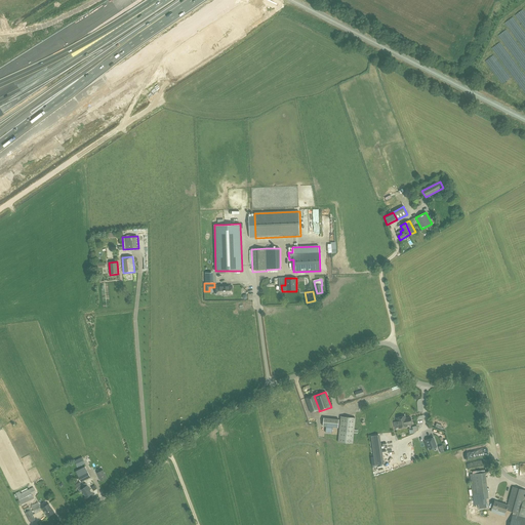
[(314,396),(306,399),(311,412),(319,409),(314,396)]
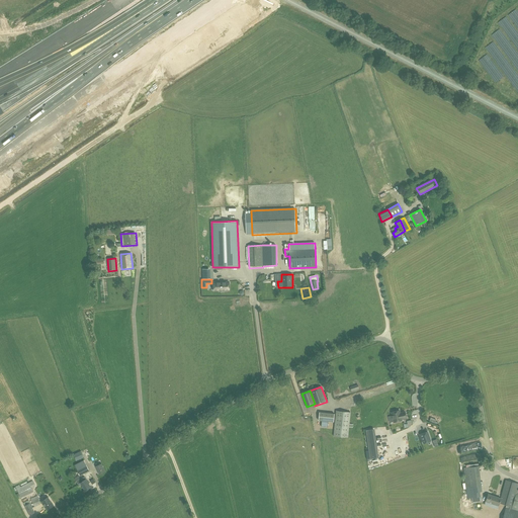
[(392,412),(394,423),(403,421),(403,420),(408,419),(406,411),(401,412),(401,410),(392,412)]
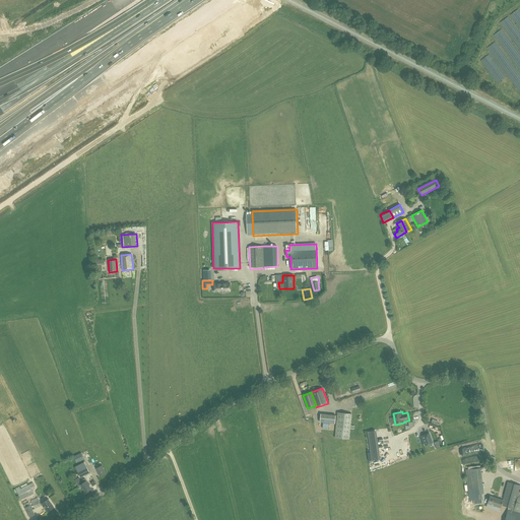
[(335,438),(349,439),(351,414),(337,412),(335,438)]
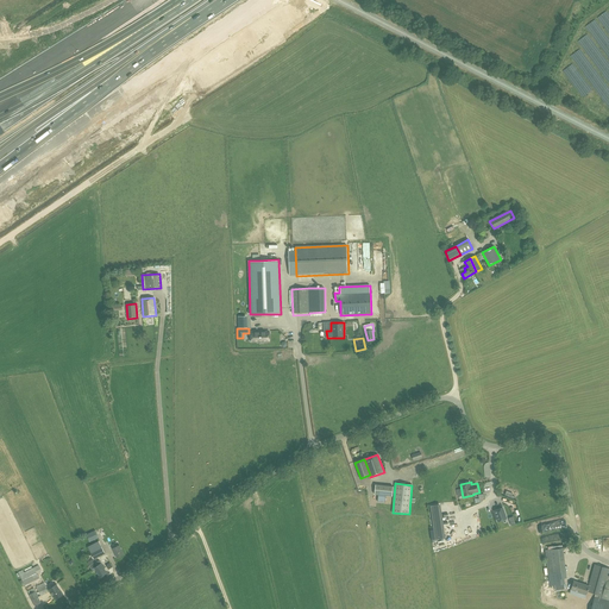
[(378,502),(385,503),(385,496),(391,496),(393,487),(380,485),(375,484),(374,495),(378,495),(378,502)]
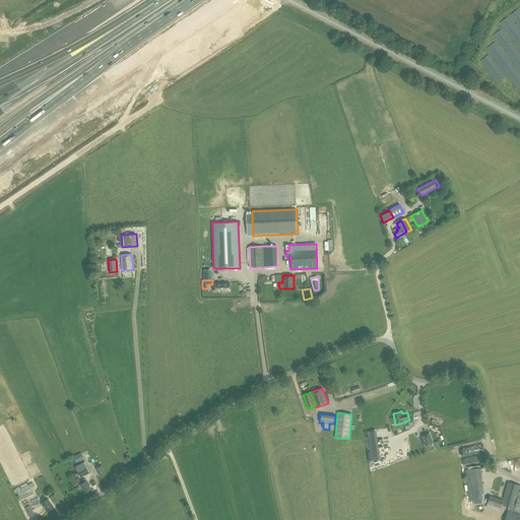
[(380,460),(376,431),(368,432),(372,461),(380,460)]
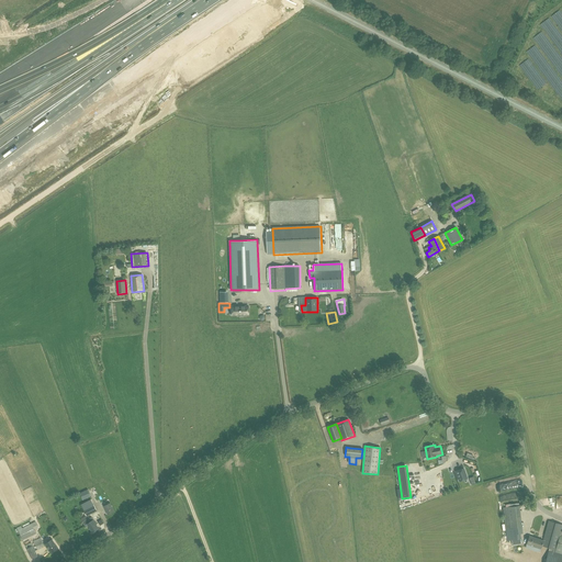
[(468,480),(463,469),(456,471),(459,482),(468,480)]
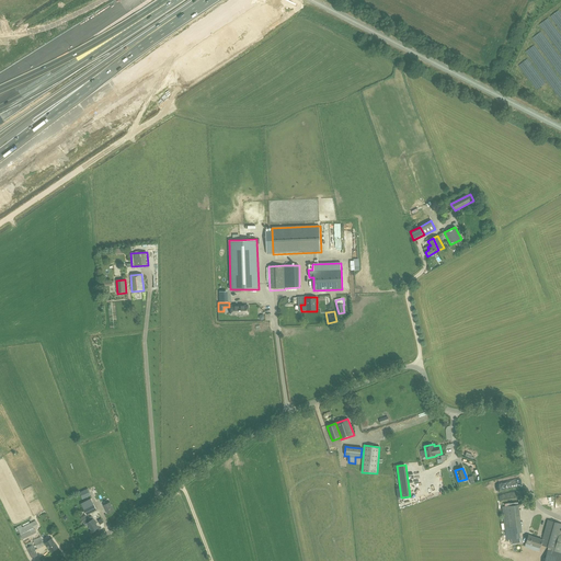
[(87,515),(96,510),(91,499),(81,503),(87,515)]
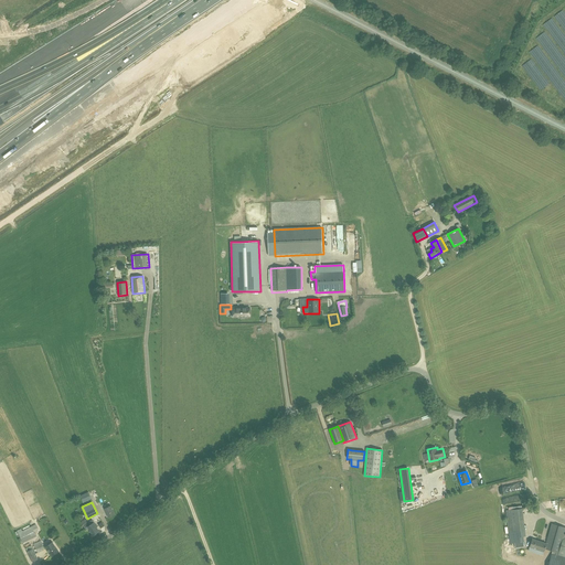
[(110,505),(104,509),(108,518),(115,514),(110,505)]
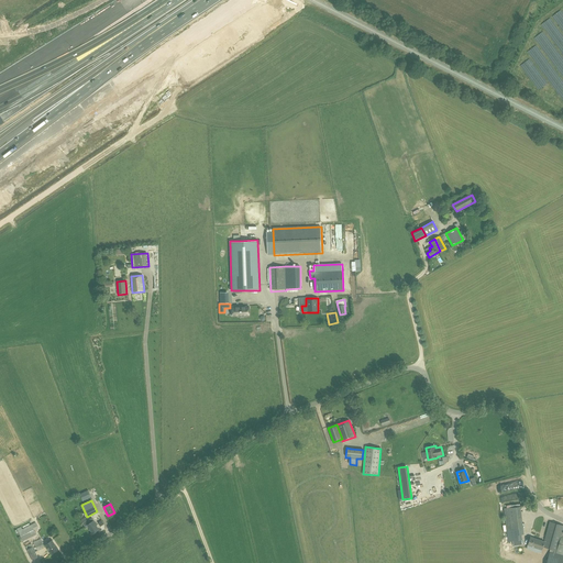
[(520,507),(504,508),(506,530),(523,529),(520,507)]
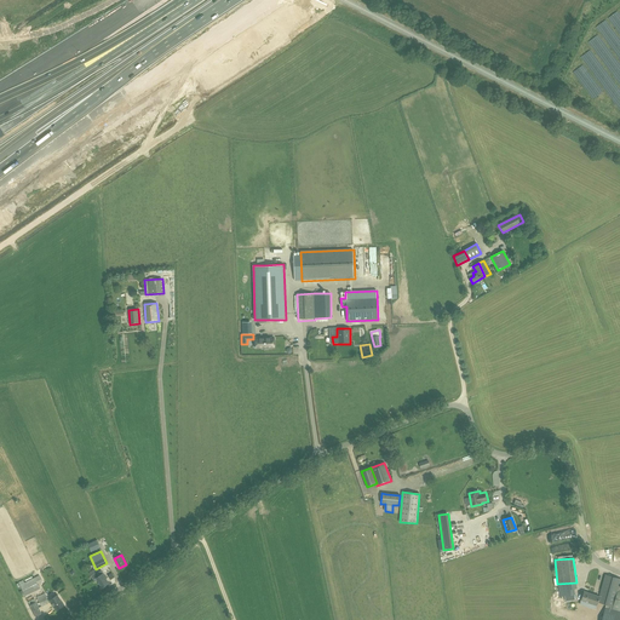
[(103,573),(103,574),(101,570),(97,573),(96,573),(91,575),(93,580),(96,579),(102,587),(109,583),(105,578),(107,578),(103,573)]
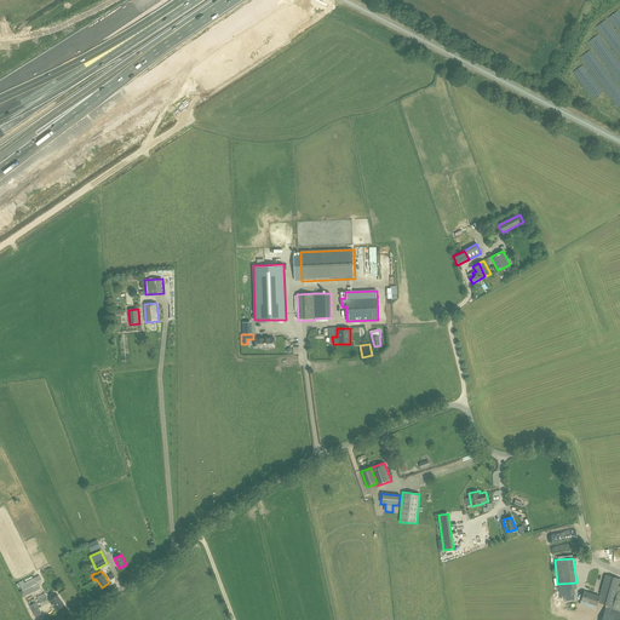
[(600,596),(598,602),(613,607),(612,609),(619,610),(619,589),(619,585),(619,578),(606,574),(600,596)]
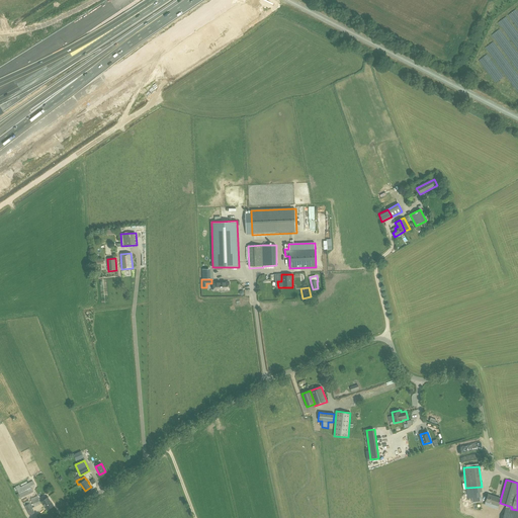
[(16,487),(21,498),(33,492),(31,488),(35,486),(32,481),(20,487),(19,485),(16,487)]
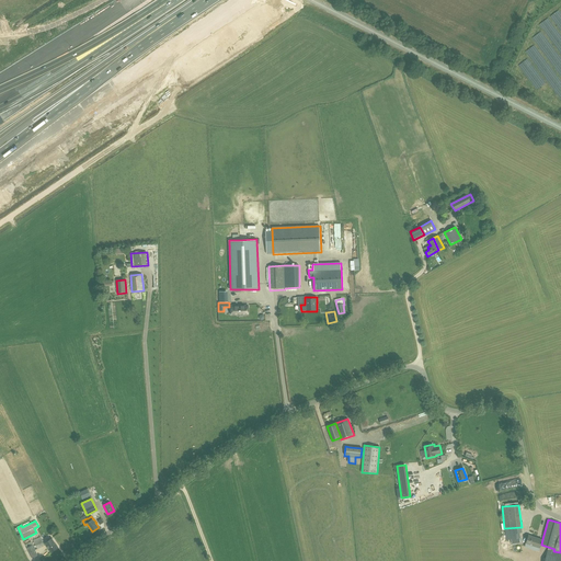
[(540,548),(541,545),(542,539),(528,535),(526,544),(534,546),(533,547),(536,548),(536,547),(540,548)]
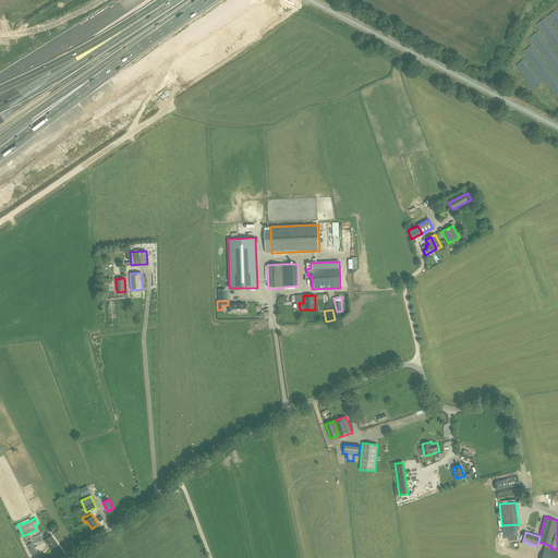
[(40,534),(33,537),(37,546),(43,544),(41,542),(44,541),(40,534)]
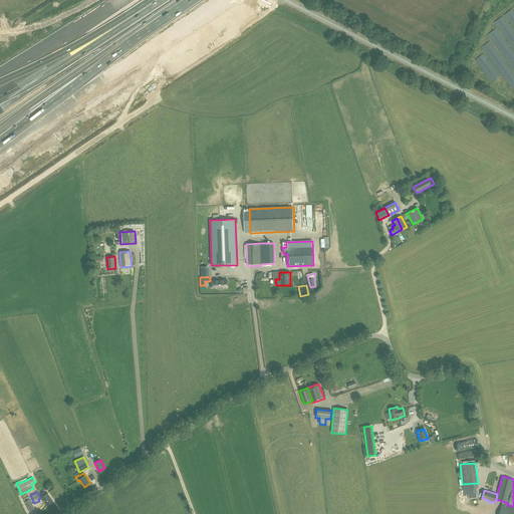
[(47,493),(41,498),(47,506),(53,501),(47,493)]
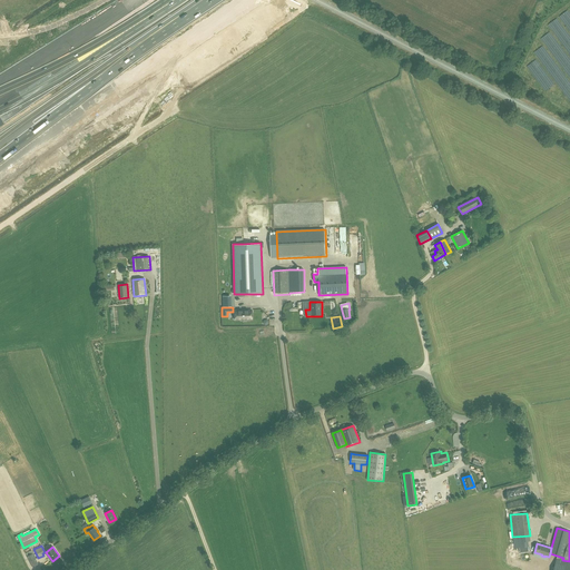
[(37,561),(33,553),(28,557),(31,564),(37,561)]
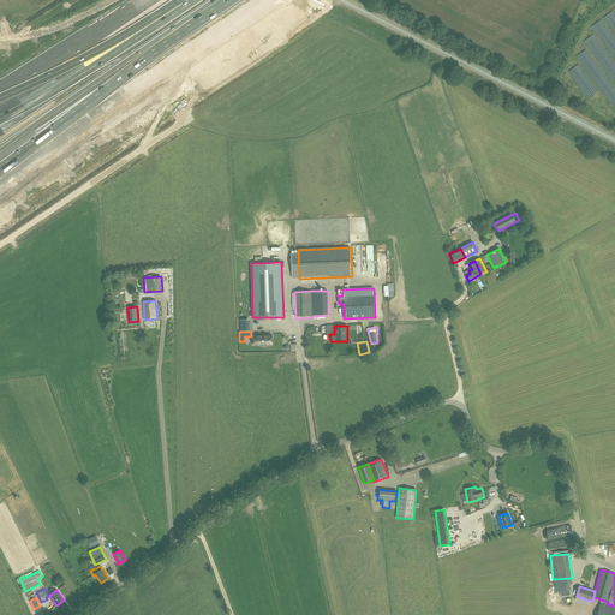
[(614,614),(614,605),(607,604),(603,614),(614,614)]
